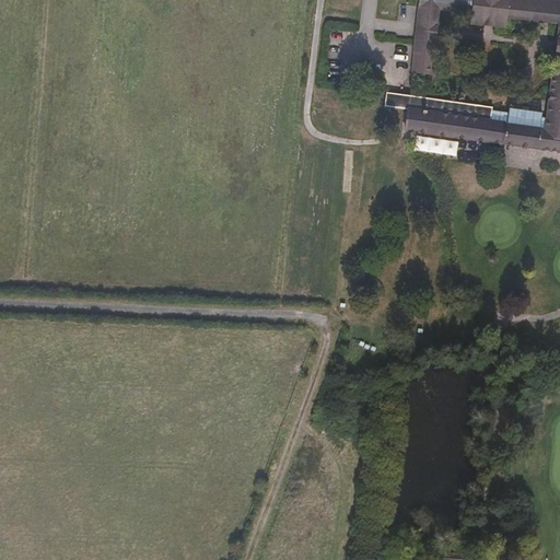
[(559,6),(511,1),(511,0),(422,0),(420,21),(443,23),(443,9),(474,11),(474,21),(508,24),(508,15),(559,21),(559,36),(559,6)]
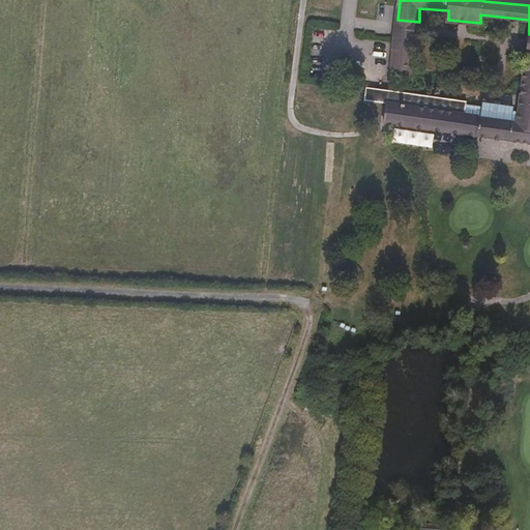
[(416,41),(419,22),(398,20),(395,38),(412,40),(416,41)]
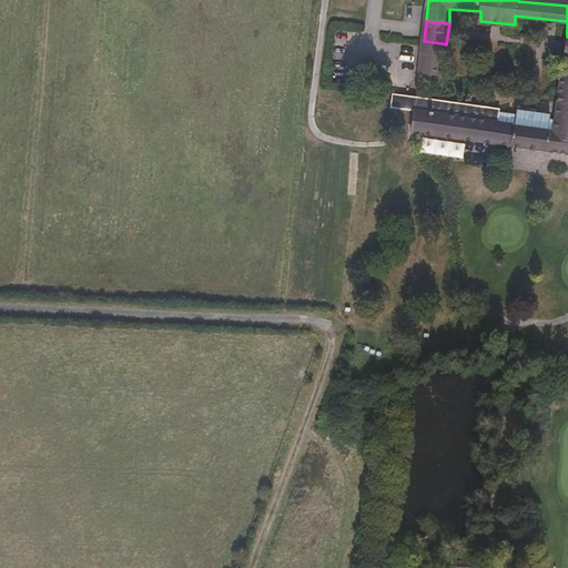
[(438,77),(442,43),(424,41),(421,74),(438,77)]
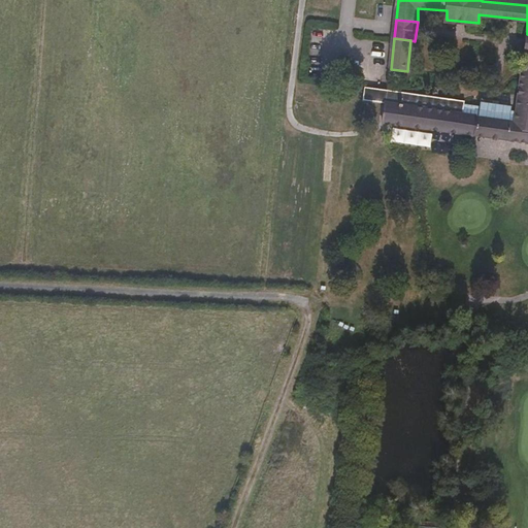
[(364,87),(362,97),(362,100),(385,103),(384,122),(527,142),(527,52),(523,52),(515,112),(509,112),(509,106),(481,102),(477,107),(465,105),(465,100),(364,87)]
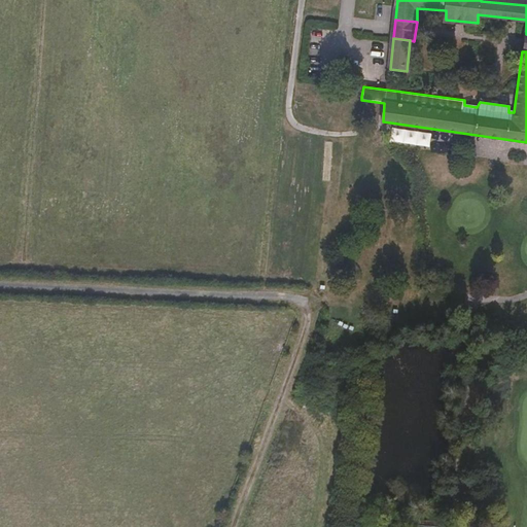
[(391,127),(390,141),(430,146),(431,132),(391,127)]
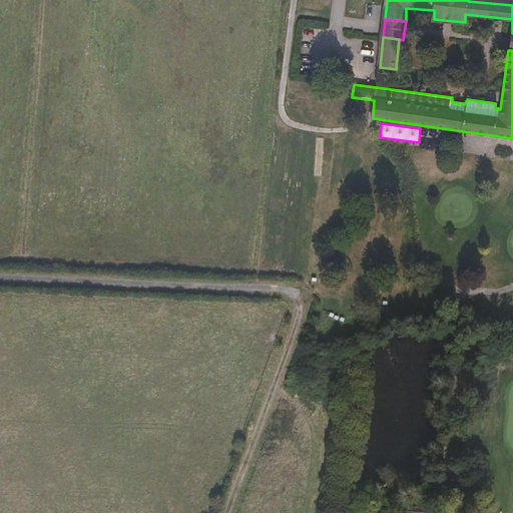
All buildings are outlined.
